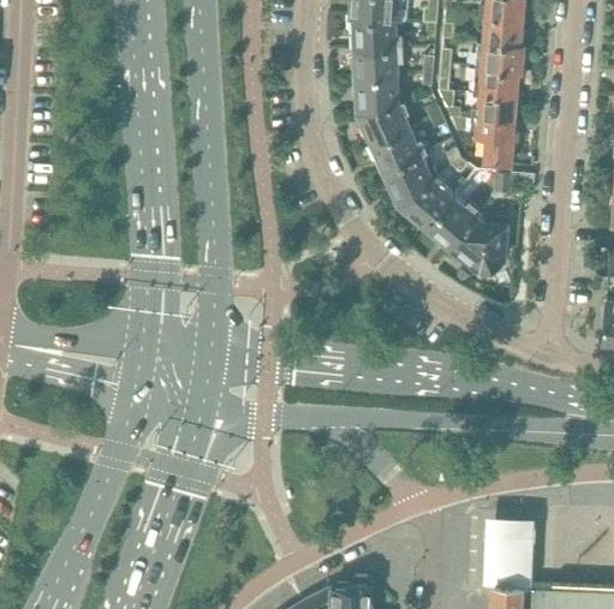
[(351,21),(397,24),(405,24),(406,11),(398,10),(398,0),(352,0),(351,19),(351,21)]
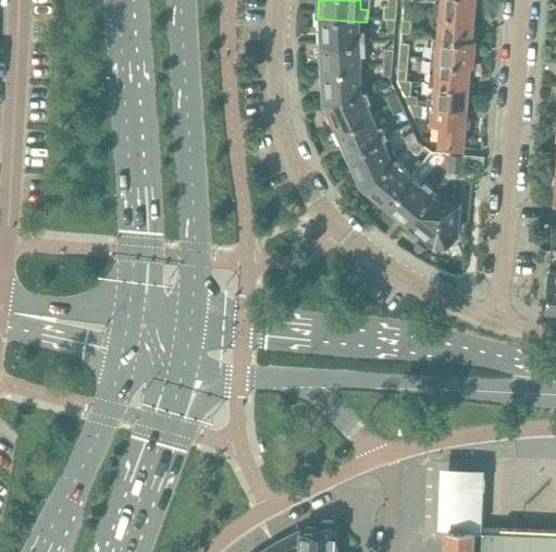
[(397,0),(388,0),(388,12),(397,12),(397,0)]
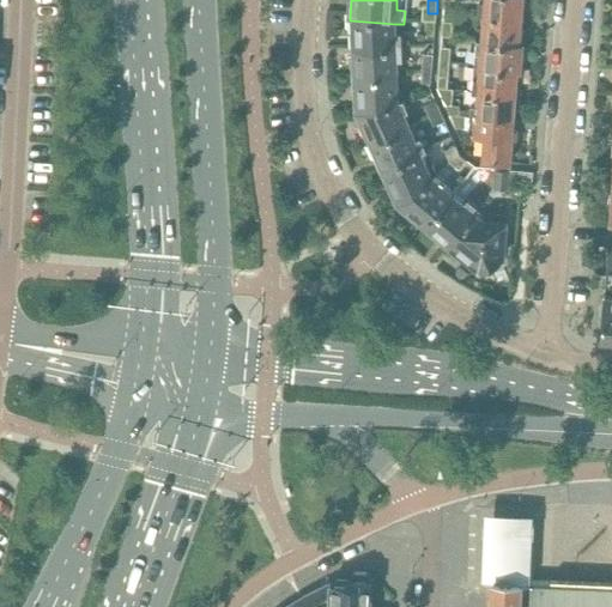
[(479,19),(522,23),(523,12),(527,8),(527,0),(480,0),(480,6),(479,19)]
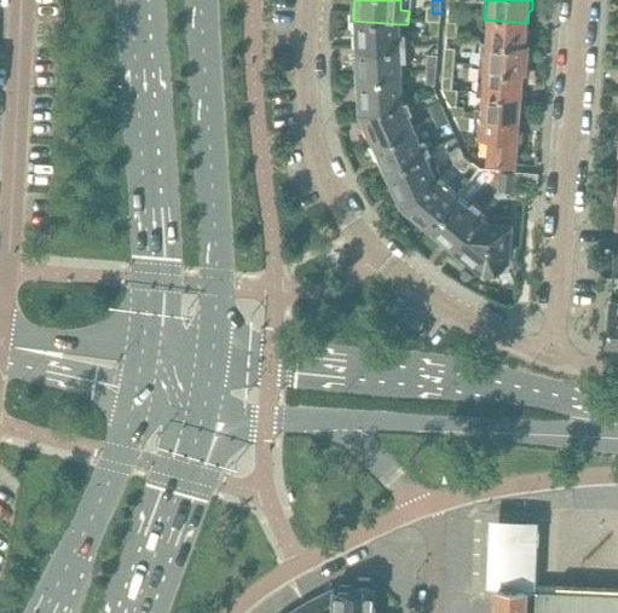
[(426,25),(431,25),(440,27),(442,13),(432,13),(427,12),(426,25)]
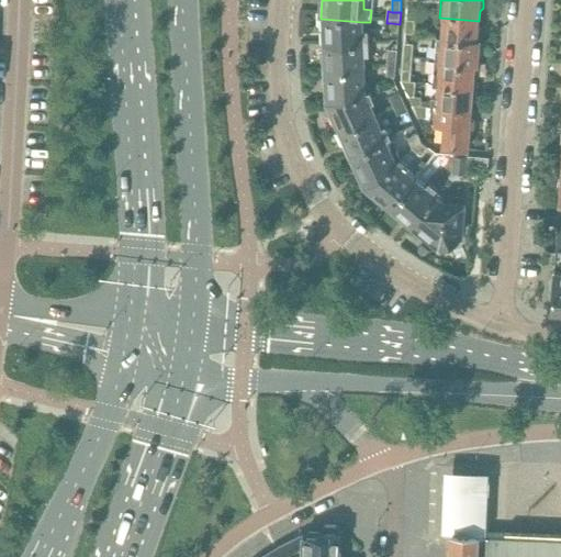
[(442,29),(441,41),(480,44),(481,34),(478,31),(479,21),(439,18),(438,29),(442,29)]
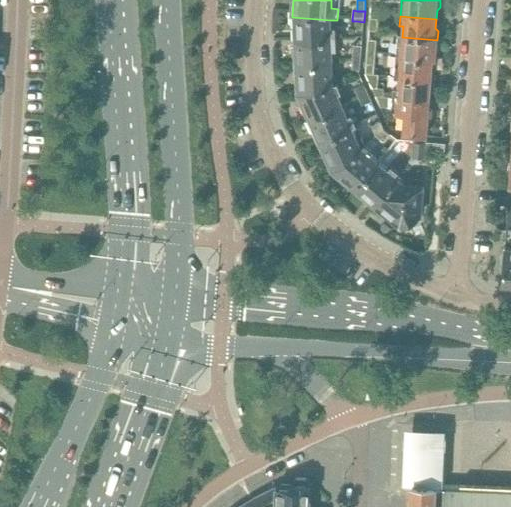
[(295,29),(296,44),(335,42),(334,31),(330,31),(330,20),(292,17),(293,29),(295,29)]
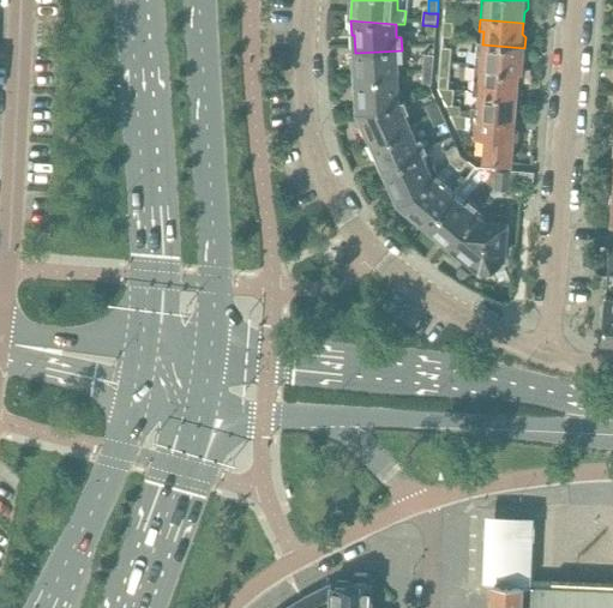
[(437,26),(427,25),(426,40),(436,41),(437,26)]
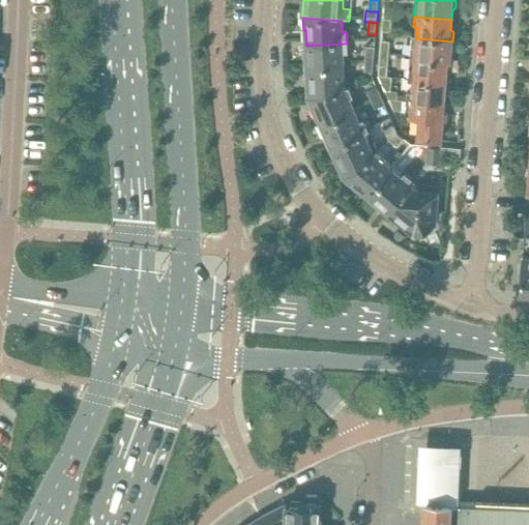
[(390,36),(391,24),(383,23),(382,35),(390,36)]
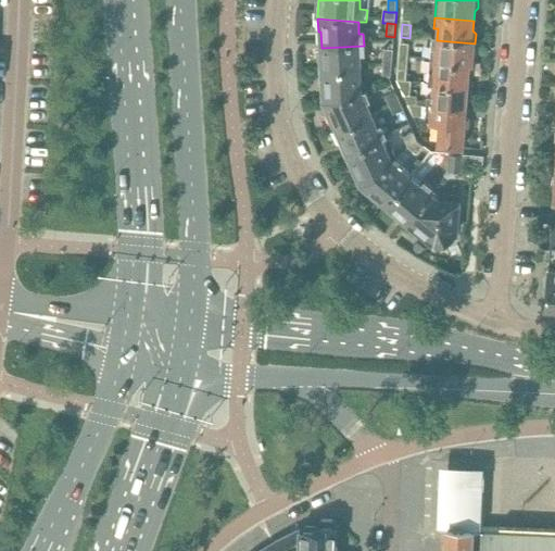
[(472,67),(475,44),(437,40),(432,40),(431,51),(430,64),(434,65),(472,67)]
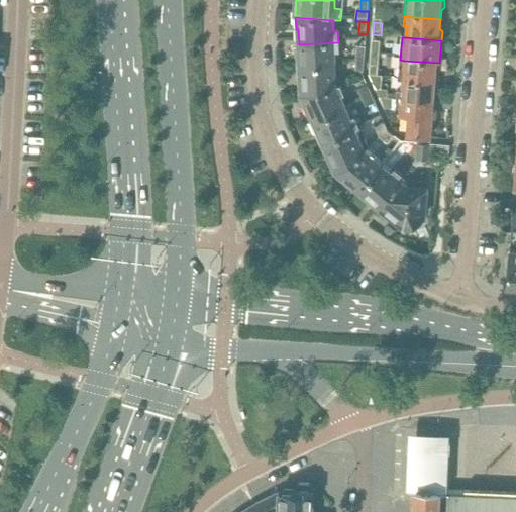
[(338,54),(338,42),(299,44),(299,47),(296,47),(297,68),(335,66),(334,54),(338,54)]
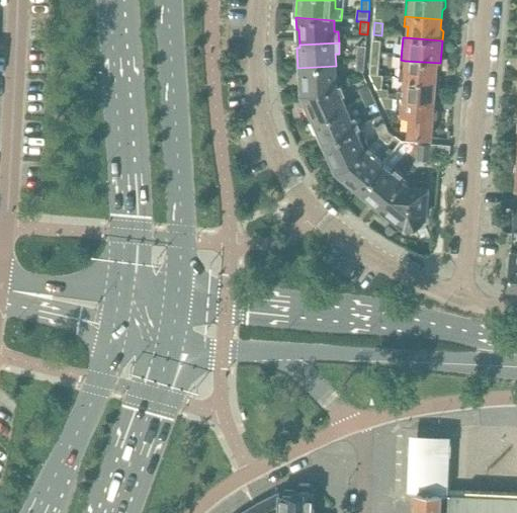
[(380,46),(372,45),(371,58),(379,59),(380,46)]
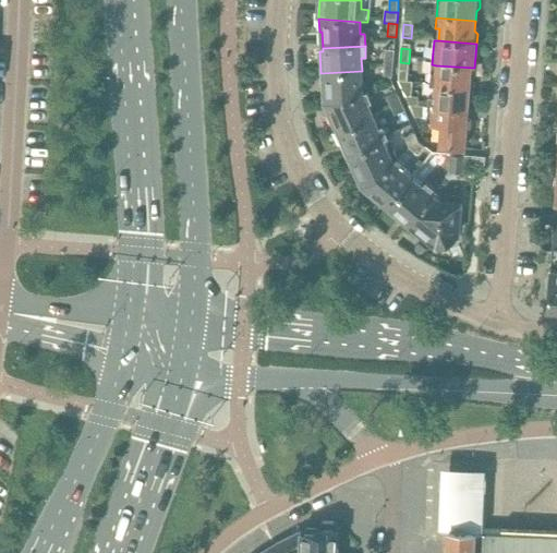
[(385,68),(394,68),(395,55),(386,55),(385,68)]
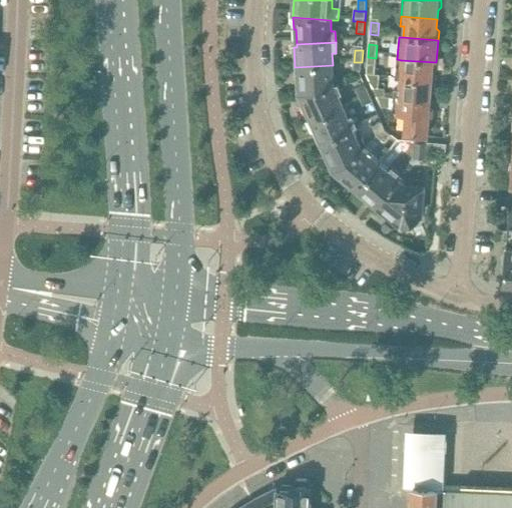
[(375,69),(376,58),(368,57),(368,68),(375,69)]
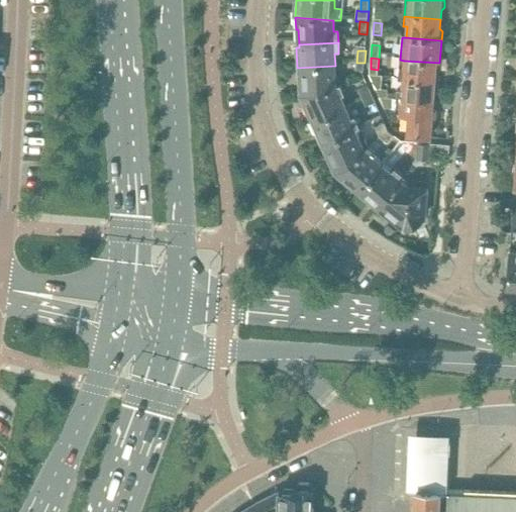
[(399,81),(403,82),(435,84),(435,74),(439,72),(439,63),(404,61),(400,60),(399,81)]
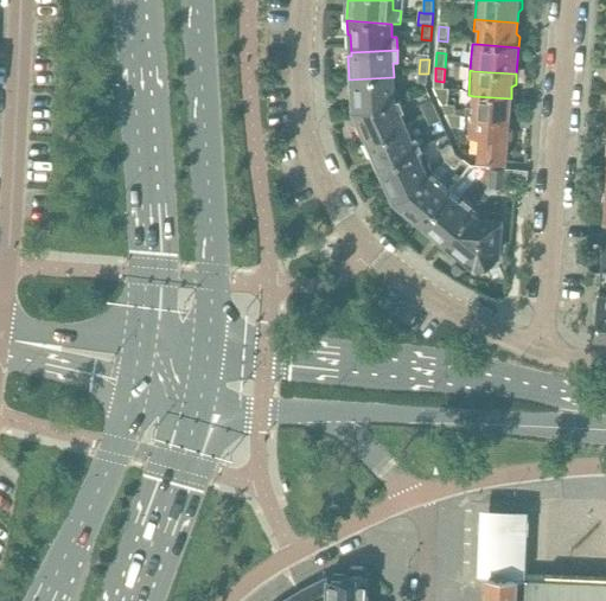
[(419,74),(419,76),(418,88),(427,88),(428,74),(419,74)]
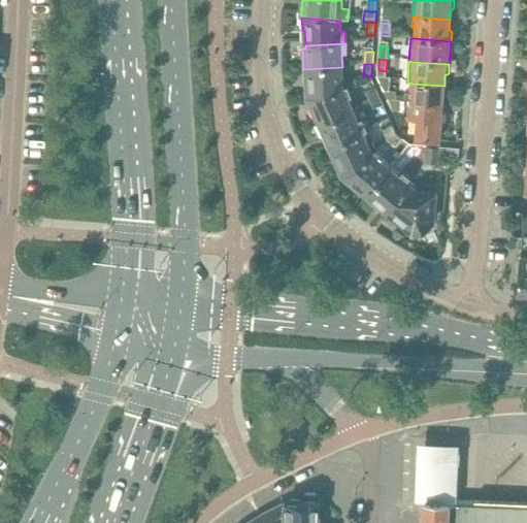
[(342,80),(342,67),(303,69),(303,77),(306,77),(307,99),(348,90),(347,79),(342,80)]
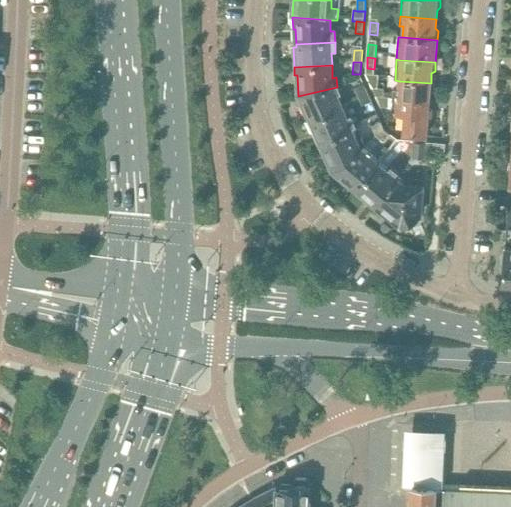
[(394,91),(393,102),(397,102),(429,105),(430,95),(433,92),(433,86),(431,83),(399,81),(398,91),(394,91)]
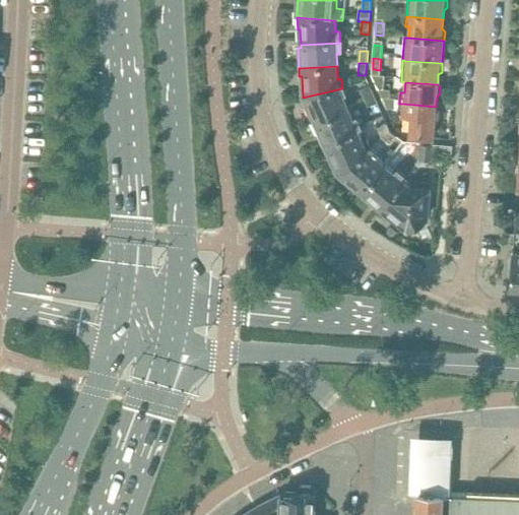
[(342,88),(303,98),(309,112),(307,113),(313,126),(347,111),(342,100),(346,98),(342,88)]
